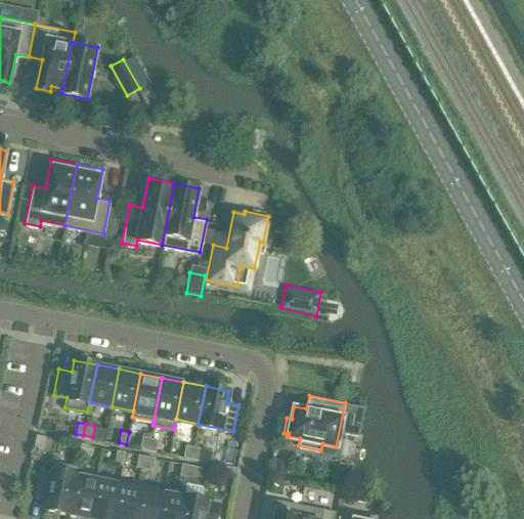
[(37,433),(35,445),(43,447),(45,435),(37,433)]
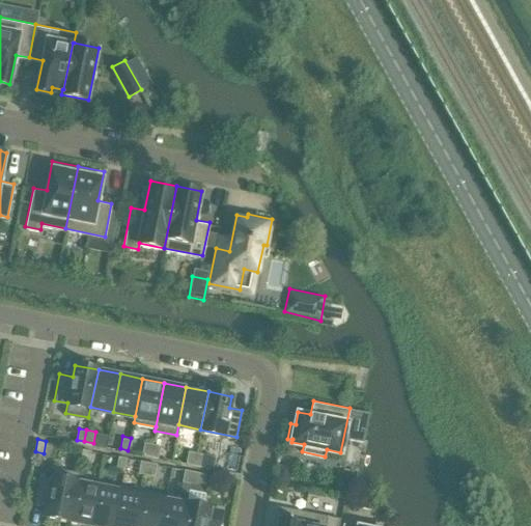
[(149,454),(152,442),(145,441),(142,453),(149,454)]
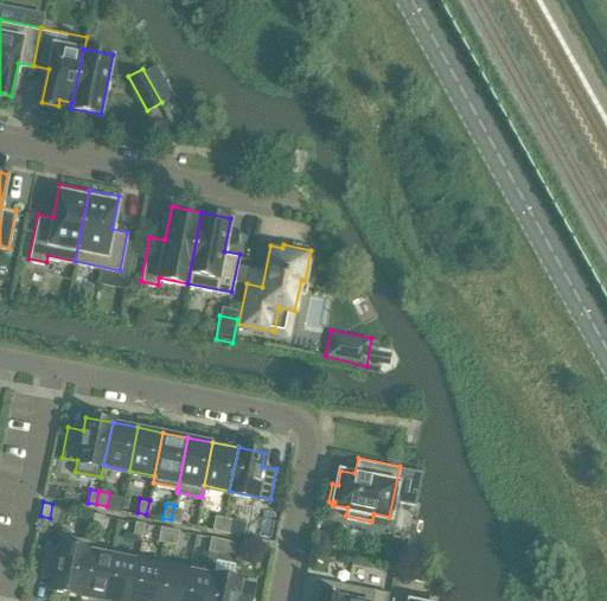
[(174,505),(171,519),(181,522),(185,507),(174,505)]
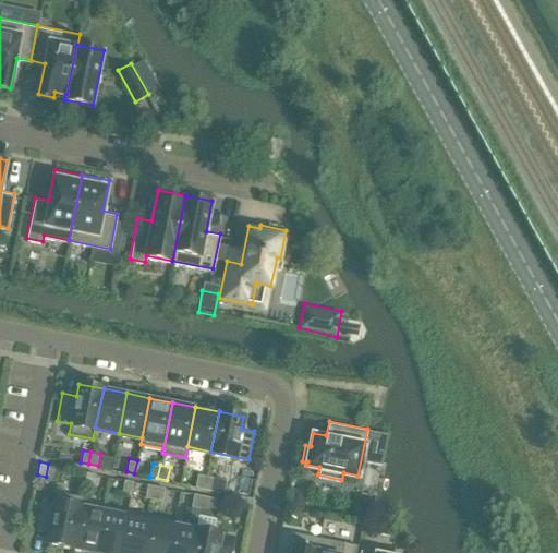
[(84,482),(94,484),(97,471),(87,469),(84,482)]
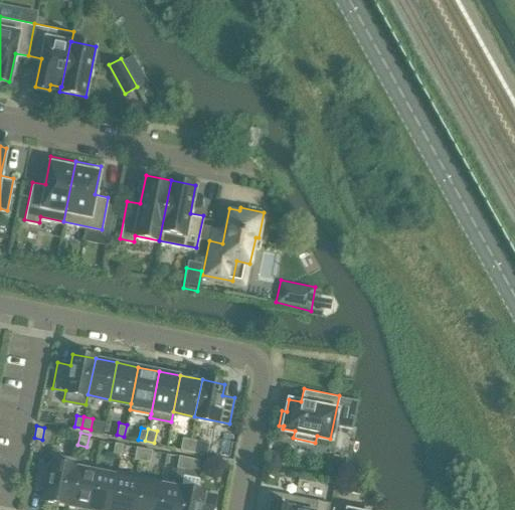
[(188,449),(190,438),(183,436),(181,448),(188,449)]
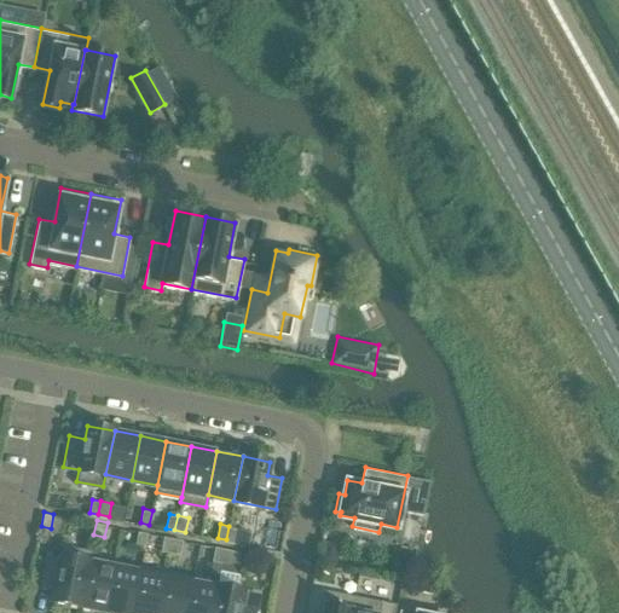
[(229,526),(226,539),(237,542),(239,528),(229,526)]
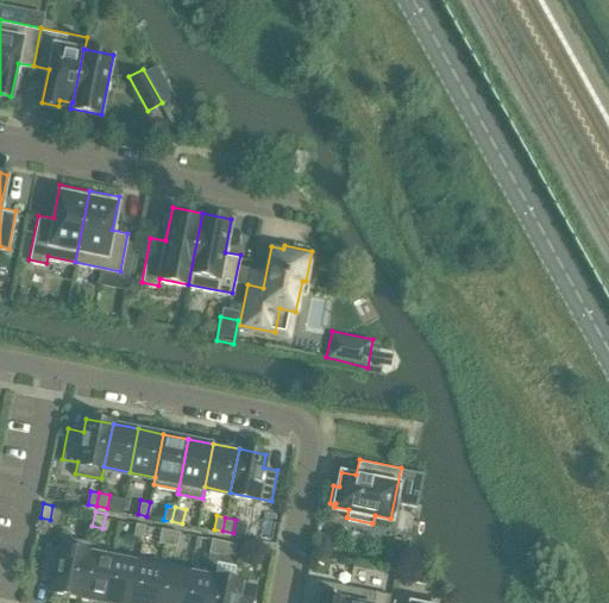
[(133,534),(143,536),(145,523),(136,521),(133,534)]
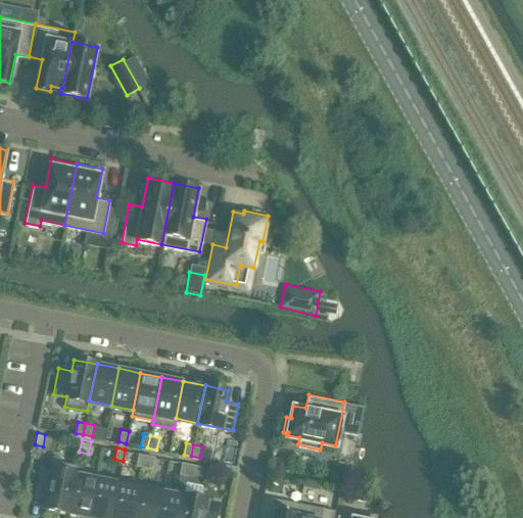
[(144,465),(146,454),(139,452),(137,464),(144,465)]
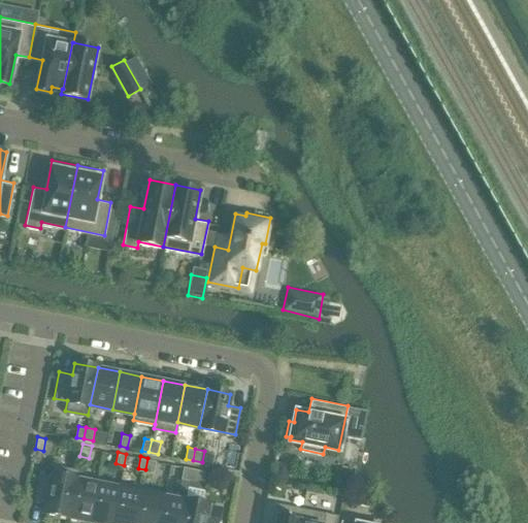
[(147,458),(145,469),(155,471),(157,460),(147,458)]
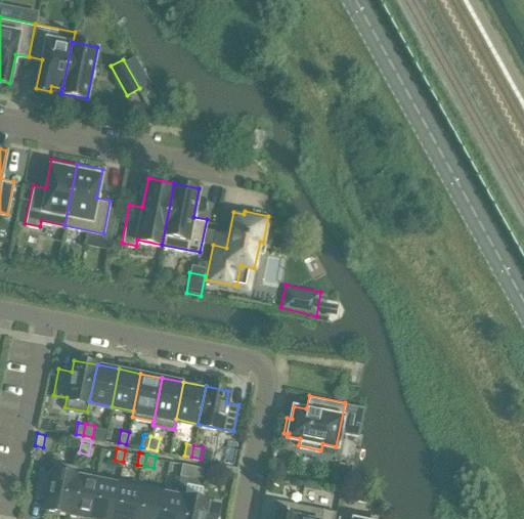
[(284,475),(287,459),(276,457),(272,473),(284,475)]
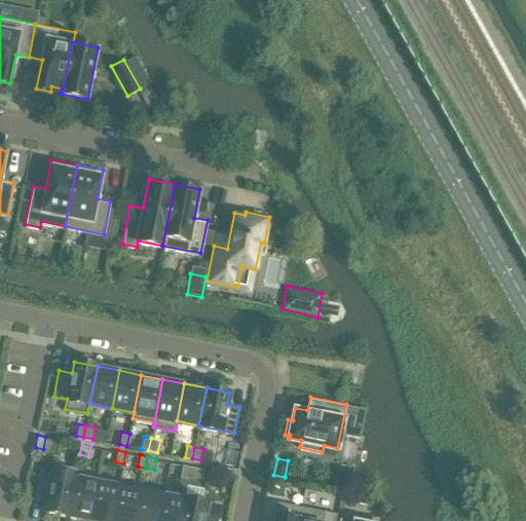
[(68,514),(75,477),(77,467),(54,461),(52,472),(39,470),(34,495),(47,497),(45,509),(68,514)]
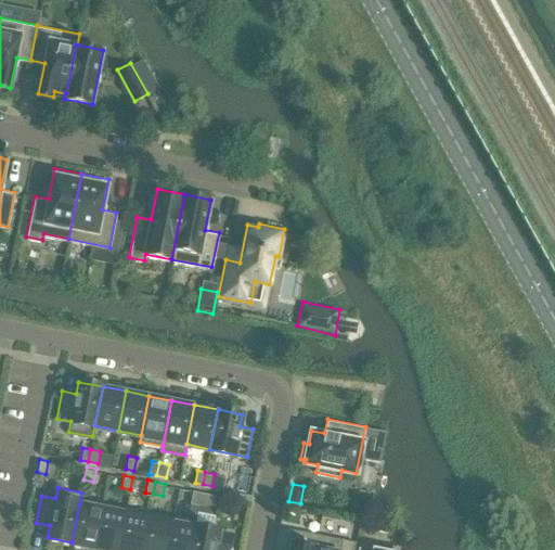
[(198,503),(202,490),(193,489),(191,501),(198,503)]
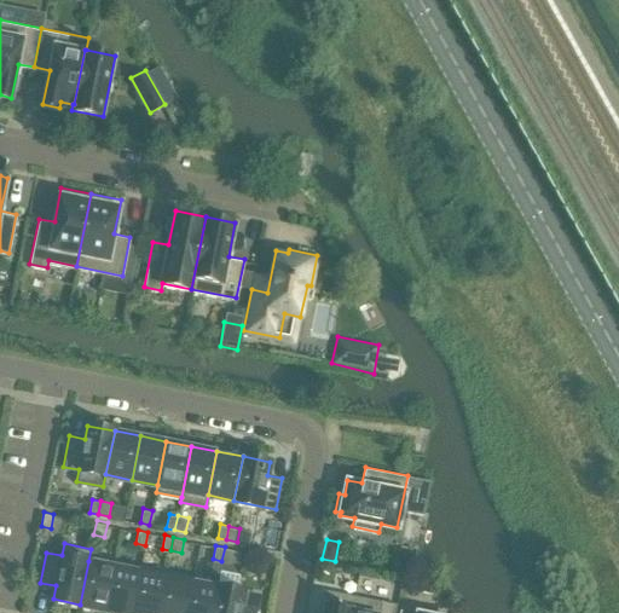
[(225,547),(221,561),(232,564),(235,549),(225,547)]
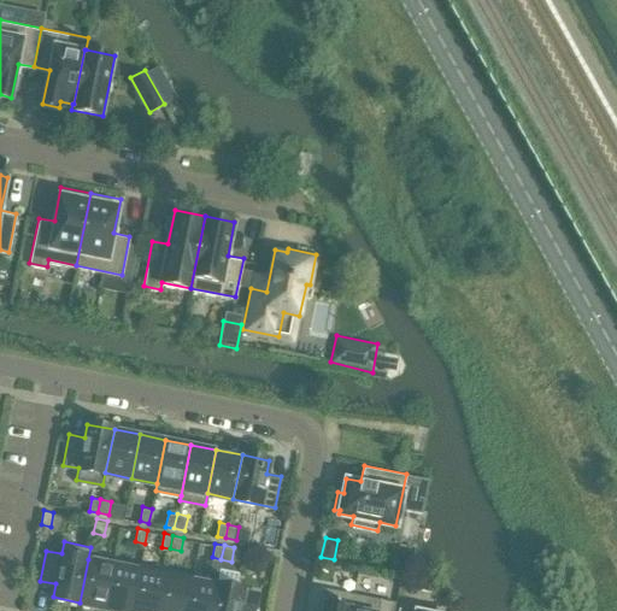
[(105,607),(113,564),(88,559),(80,603),(105,607)]
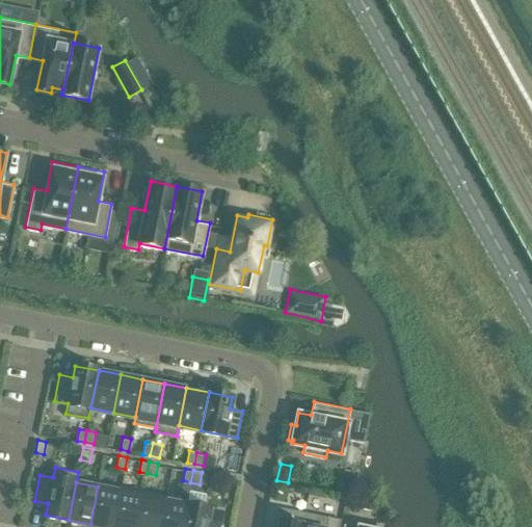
[(121,491),(112,526),(135,526),(143,489),(122,484),(121,491)]
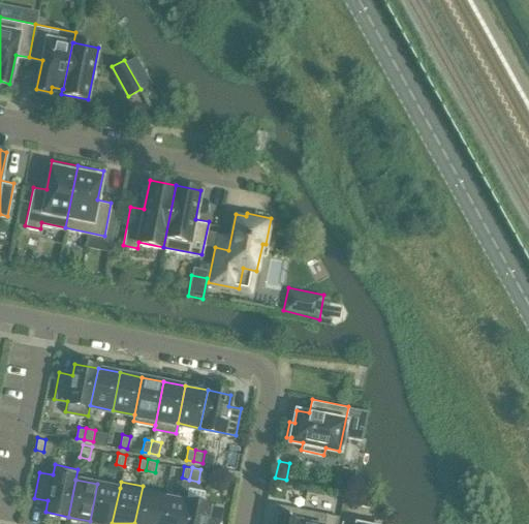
[(105,523),(112,523),(120,488),(97,484),(90,521),(105,523)]
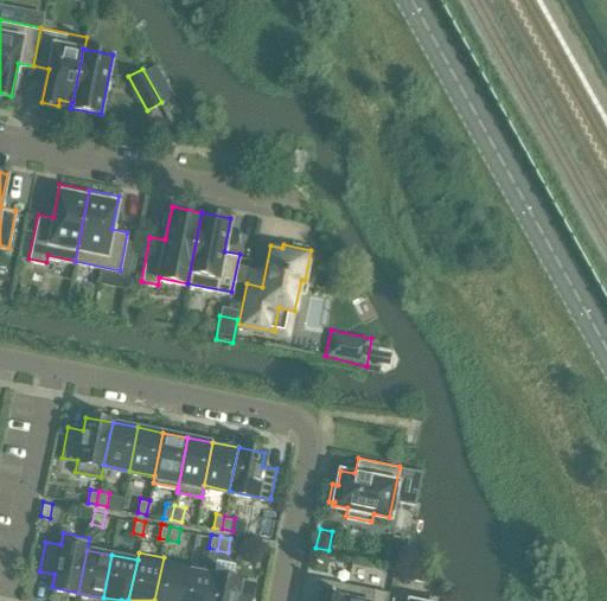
[(409,556),(406,577),(423,581),(427,560),(413,557),(409,556)]
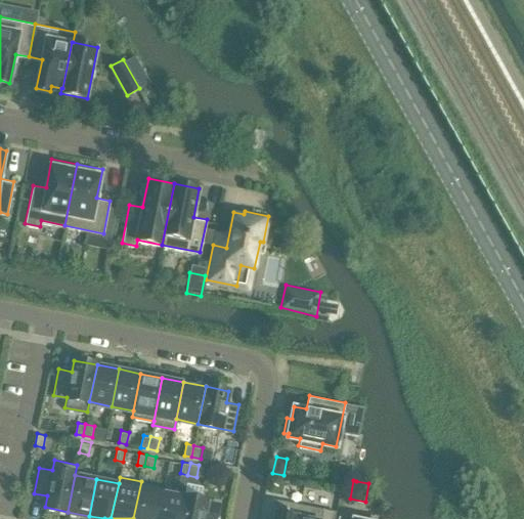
[(156,518),(162,491),(163,486),(141,481),(133,518),(156,518)]
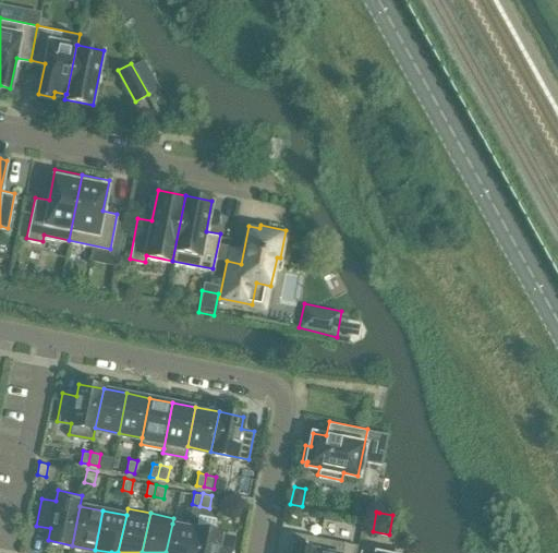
[(172,524),(166,552),(190,552),(195,529),(172,524)]
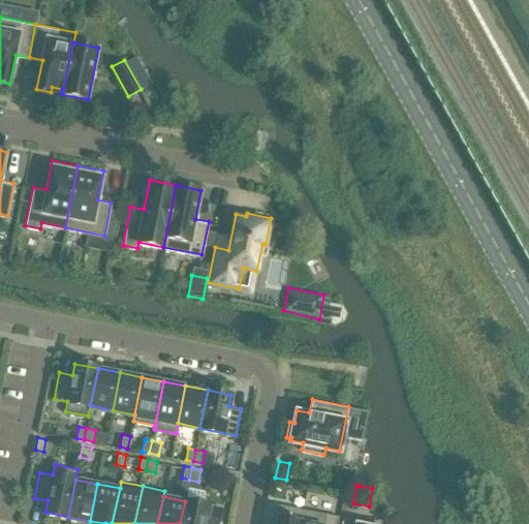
[(299,523),(303,507),(267,500),(261,523),(299,523)]
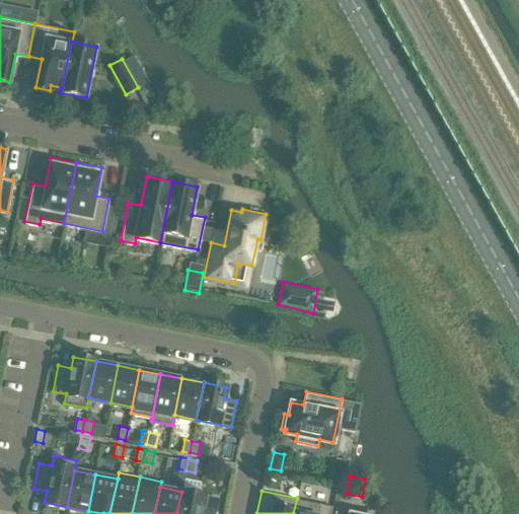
[(181,492),(176,513),(214,513),(217,498),(181,492)]
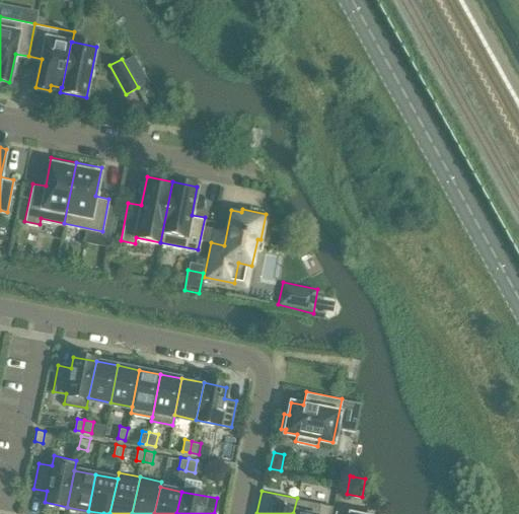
[(297,498),(293,513),(330,513),(332,505),(297,498)]
